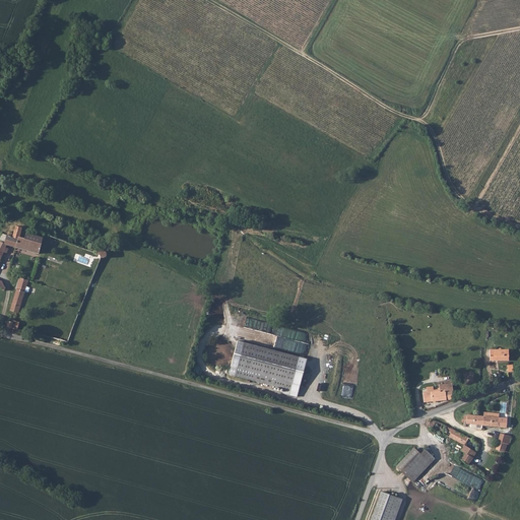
[(0,260),(3,252),(7,253),(8,249),(6,247),(7,245),(16,247),(18,237),(20,238),(22,228),(16,226),(13,238),(12,237),(13,234),(12,233),(11,232),(10,233),(9,233),(8,236),(3,234),(2,235),(0,240),(0,260)]
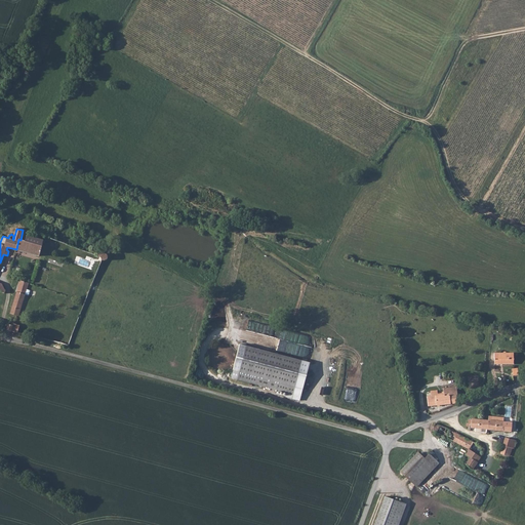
[(40,256),(44,241),(37,239),(27,236),(26,241),(21,240),(18,239),(16,249),(40,256)]
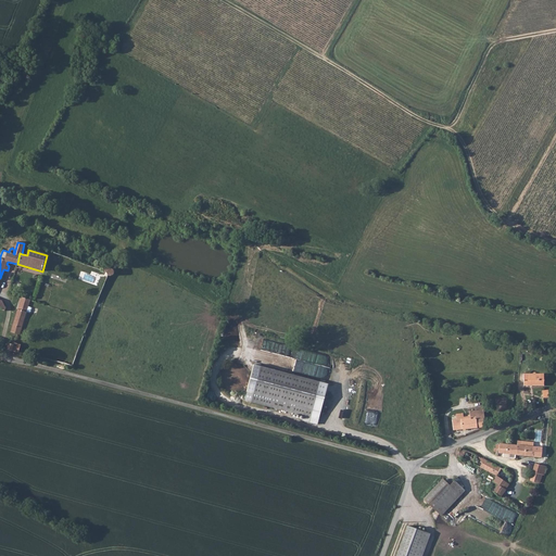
[(21,335),(22,328),(27,313),(30,300),(22,298),(11,331),(17,333),(21,335)]
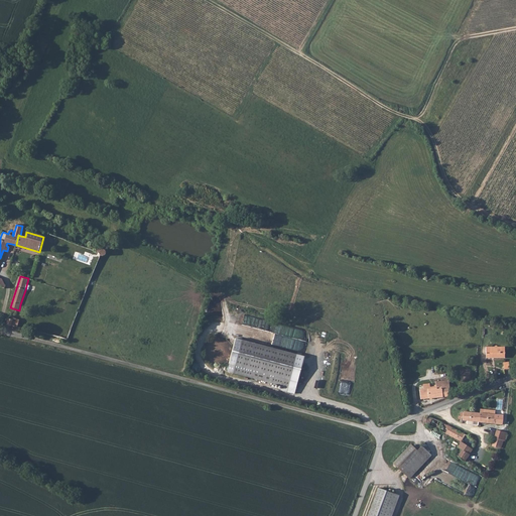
[(17,327),(19,319),(13,317),(13,319),(8,317),(6,325),(17,327)]
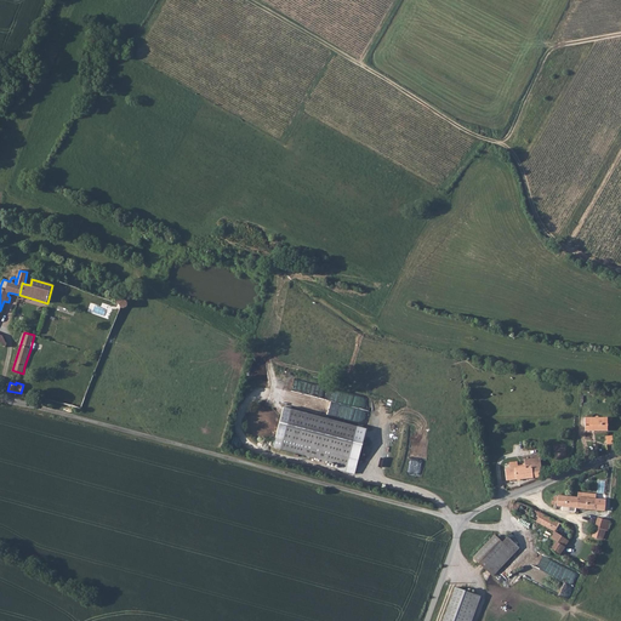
[(358,423),(360,409),(339,404),(335,419),(358,423)]
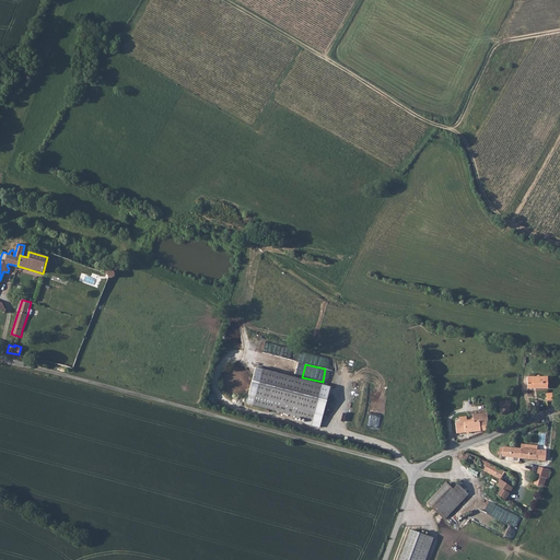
[(255,375),(247,404),(314,420),(324,383),(303,377),(301,387),(255,375)]
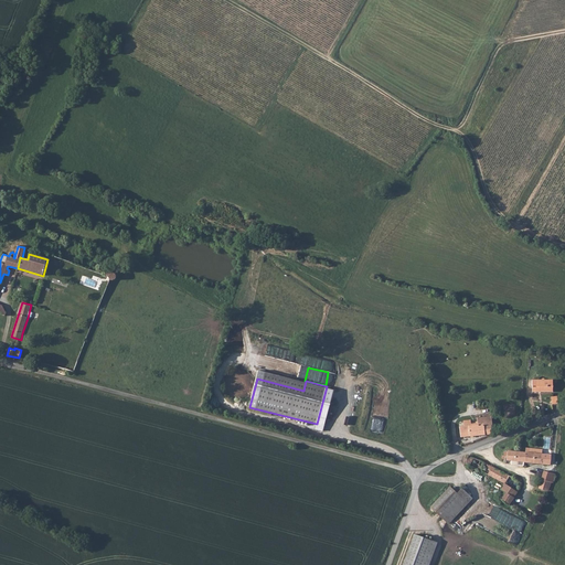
[(553,380),(532,379),(532,391),(552,392),(553,380)]
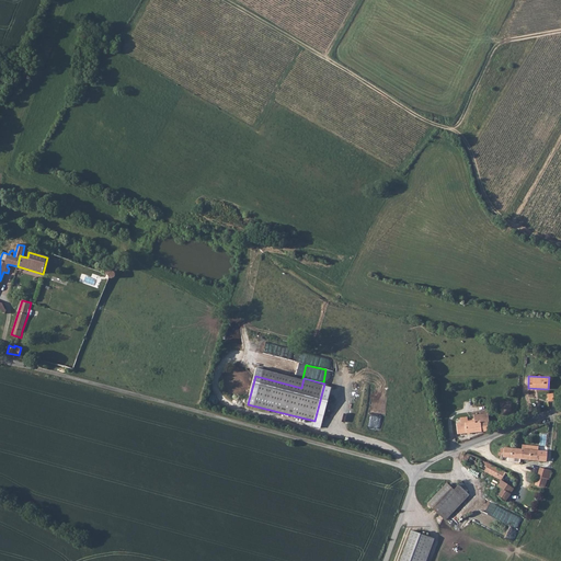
[(481,407),(485,404),(483,398),(479,399),(479,400),(477,400),(476,401),(467,403),(467,405),(465,405),(465,408),(477,405),(478,407),(479,407),(480,407),(480,405),(481,407)]
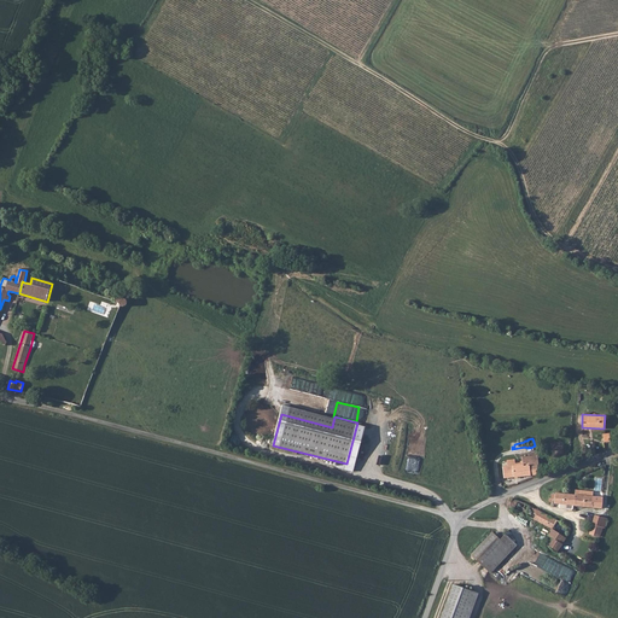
[(540,476),(540,474),(538,456),(537,452),(524,453),(524,458),(522,458),(523,459),(523,465),(508,466),(503,467),(505,479),(532,476),(534,478),(536,477),(540,477),(540,476)]
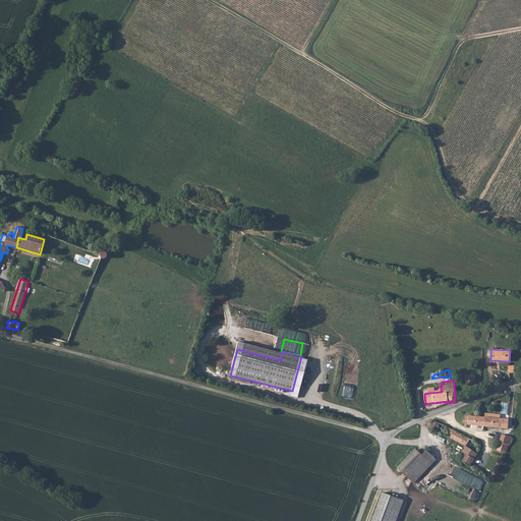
[(467,423),(467,424),(483,426),(484,417),(468,415),(468,417),(465,417),(465,420),(463,420),(463,423),(466,423),(467,423)]
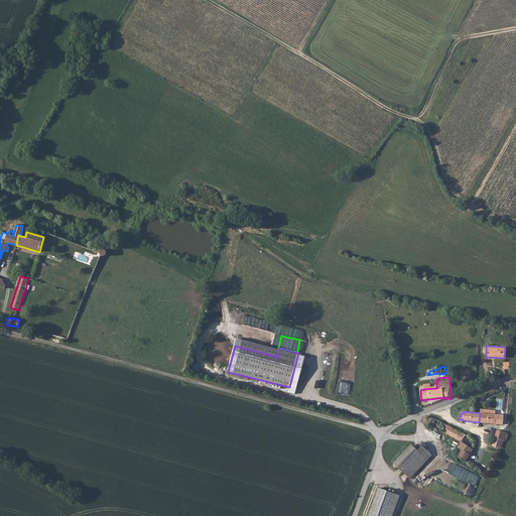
[(489,414),(480,413),(479,422),(488,423),(489,414)]
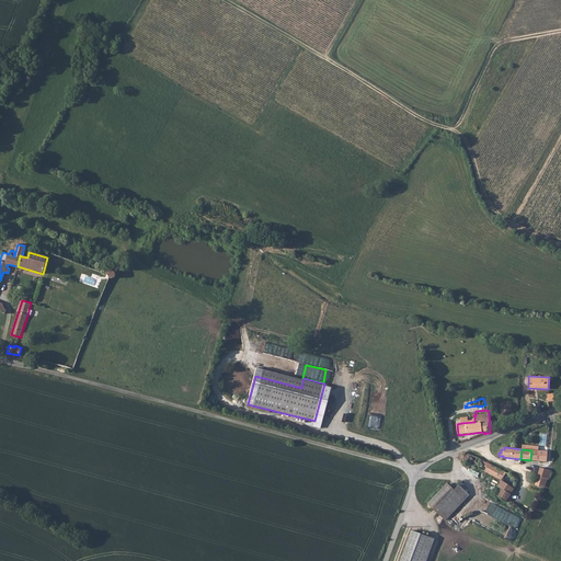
[(546,461),(547,451),(539,450),(538,460),(546,461)]
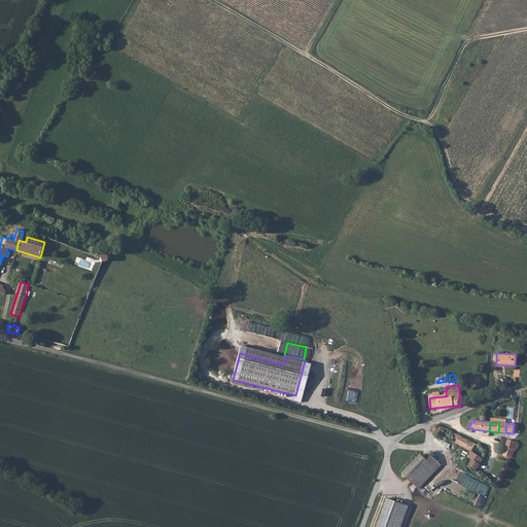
[(455,443),(459,435),(445,428),(437,425),(434,432),(441,435),(448,438),(455,443)]
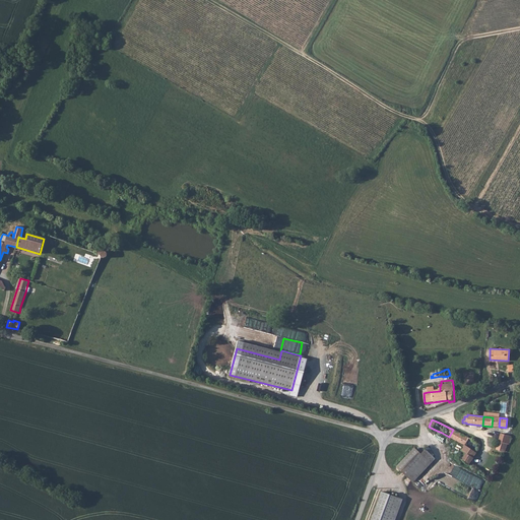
[(449,437),(462,444),(467,437),(453,430),(449,437)]
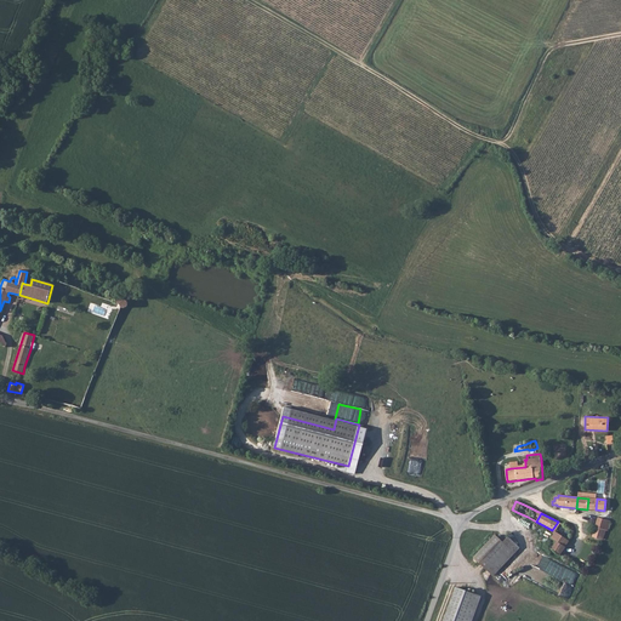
[(598,517),(594,527),(603,529),(604,528),(608,529),(608,527),(604,525),(605,524),(609,525),(610,522),(604,519),(598,517)]
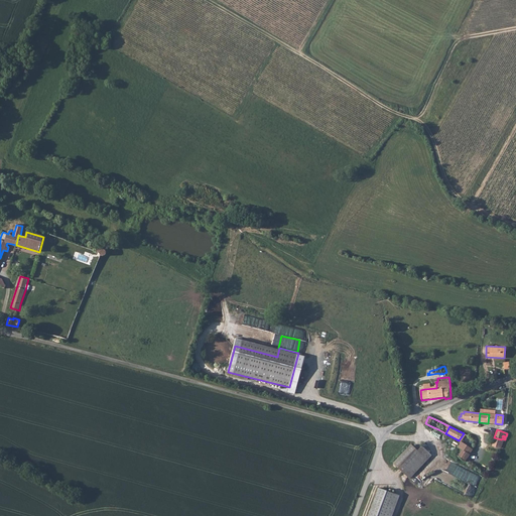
[(492,445),(499,448),(501,439),(494,437),(492,445)]
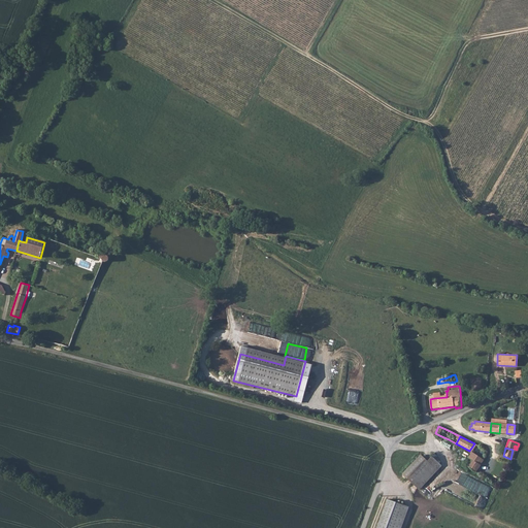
[(471,460),(481,465),(484,460),(470,452),(467,458),(471,460)]
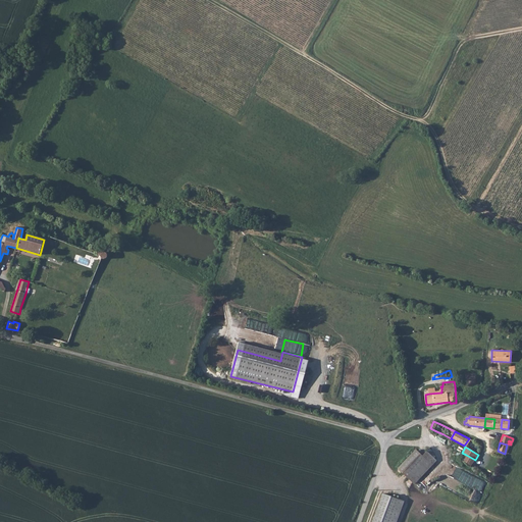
[(416,450),(399,468),(408,477),(425,459),(432,465),(436,461),(425,450),(421,455),(418,452),(416,450)]
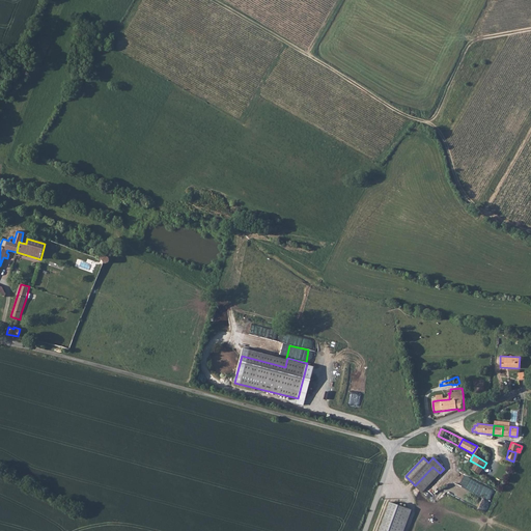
[(470,470),(478,475),(483,468),(474,463),(470,470)]
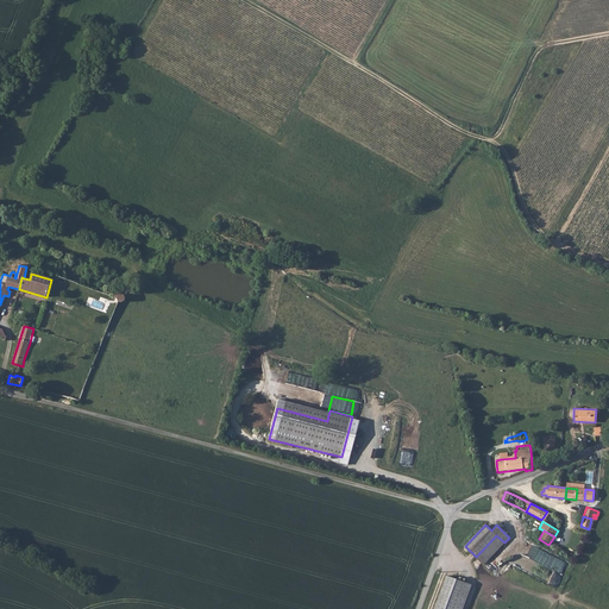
[(483,565),(504,542),(496,535),(476,557),(483,565)]
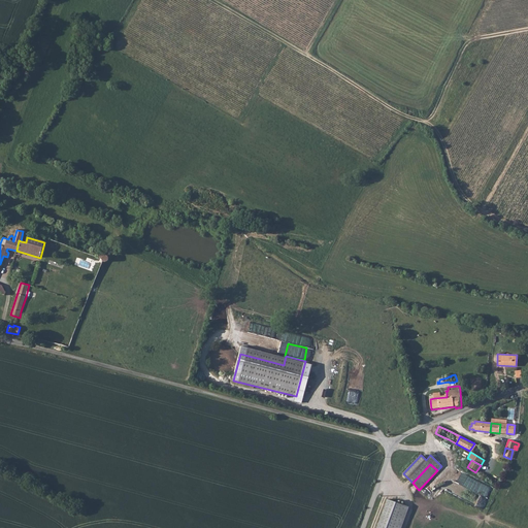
[(399,527),(407,507),(385,500),(374,527),(399,527)]
